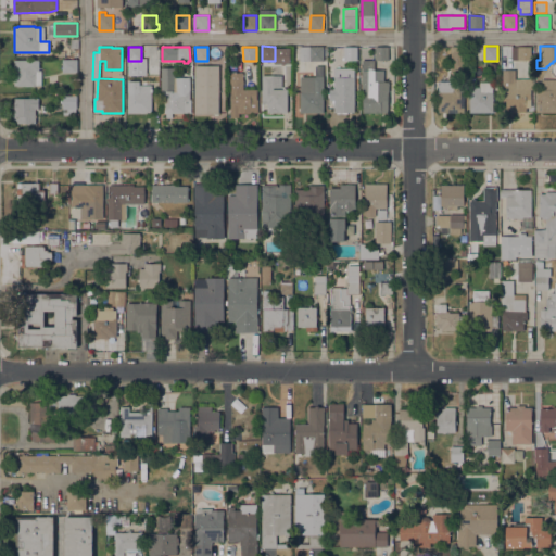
[(324,61),(300,61),(300,47),(324,47),(324,61)]
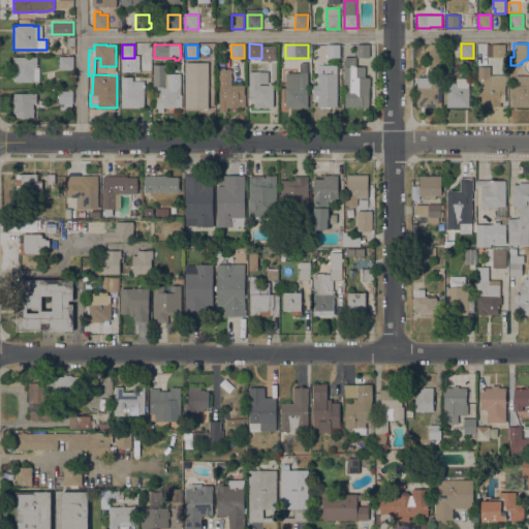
[(340,58),(327,58),(327,57),(325,57),(325,55),(327,55),(327,44),(340,44),(340,58)]
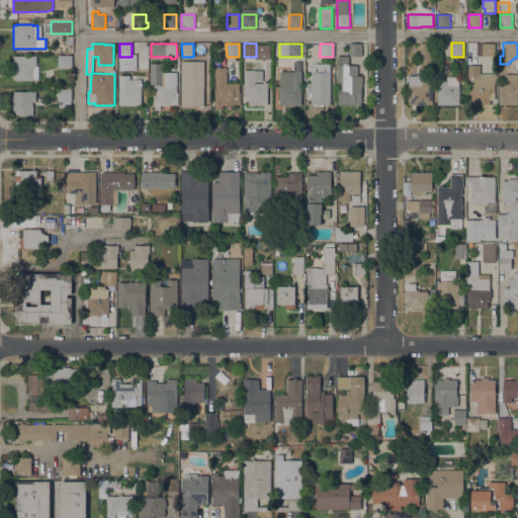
[(338,86),(337,86),(337,56),(347,56),(347,44),(361,44),(361,57),(349,56),(349,65),(357,65),(357,76),(362,76),(362,86),(361,85),(361,105),(338,105),(338,86)]
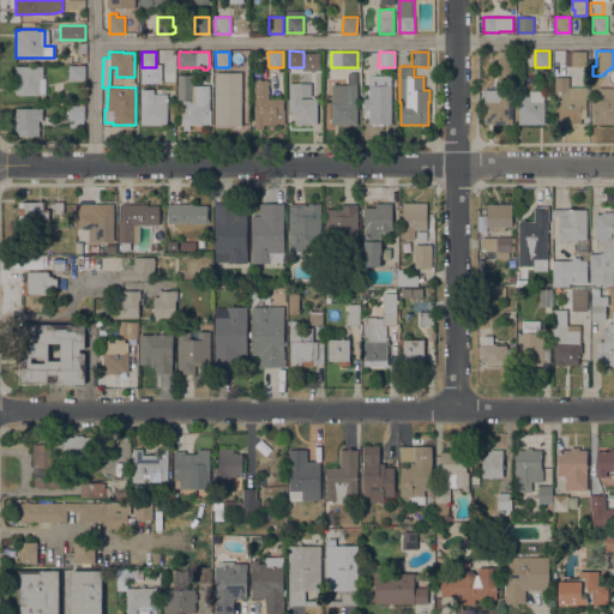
[(498,52),(512,52),(512,78),(498,78),(498,52)]
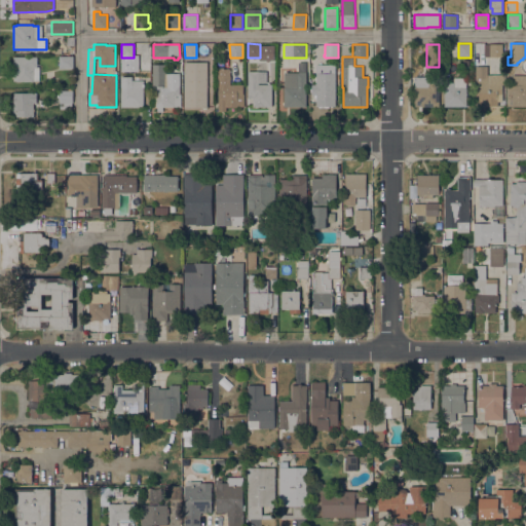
[(502,44),(501,57),(483,57),(483,44),(502,44)]
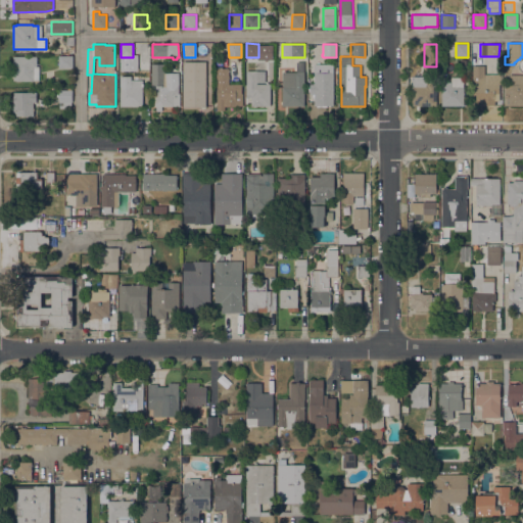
[(73,55),(73,67),(58,68),(58,56),(73,55)]
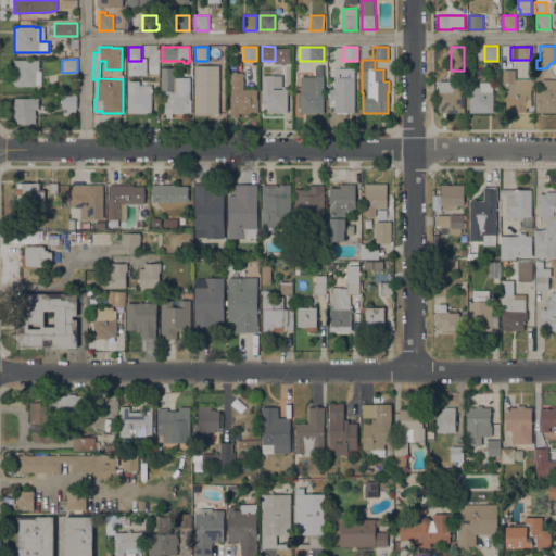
[(39,60),(39,71),(41,71),(41,86),(36,86),(17,86),(14,86),(14,60),(39,60)]
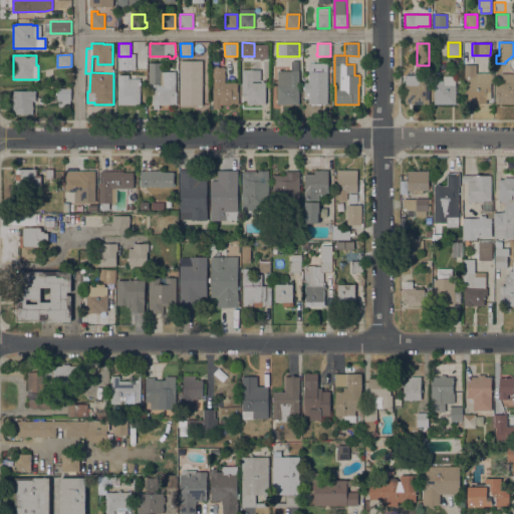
[(175,76),(176,91),(177,91),(177,103),(160,104),(160,106),(154,106),(154,104),(150,104),(150,90),(147,90),(147,80),(149,80),(149,63),(162,62),(162,75),(164,74),(165,74),(167,74),(168,75),(169,76),(175,76)]
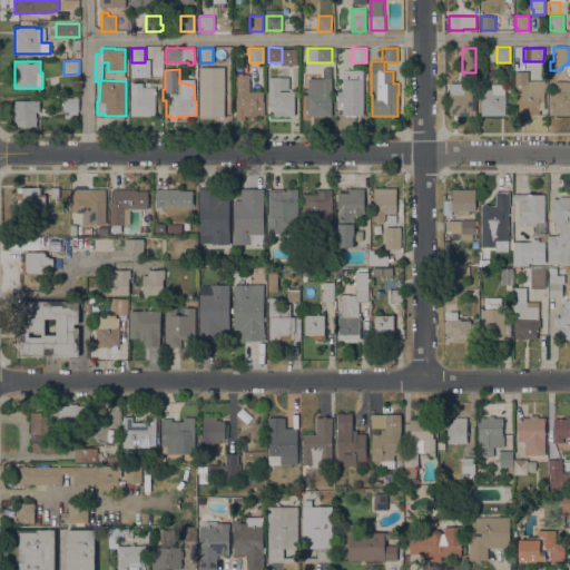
[(356,115),(356,116),(344,116),(343,116),(342,106),(341,106),(341,102),(337,102),(337,91),(342,91),(342,70),(363,70),(363,81),(364,81),(364,86),(363,86),(363,104),(364,104),(364,108),(363,108),(363,115),(356,115)]
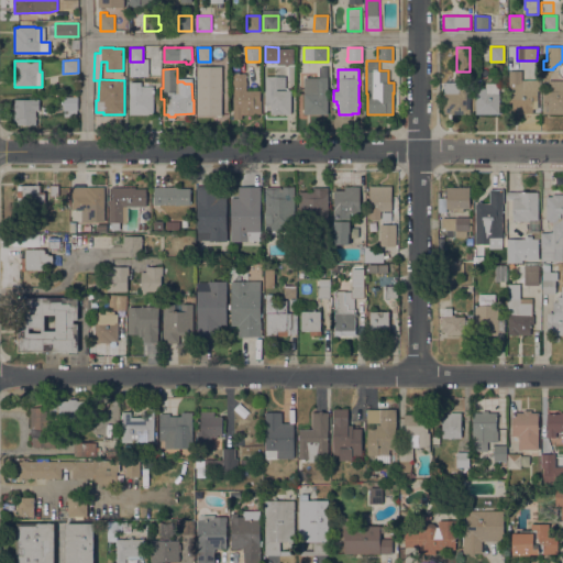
[(538,80),(538,110),(532,110),(532,113),(519,113),(519,118),(512,118),(512,102),(509,102),(509,70),(521,70),(521,80),(538,80)]
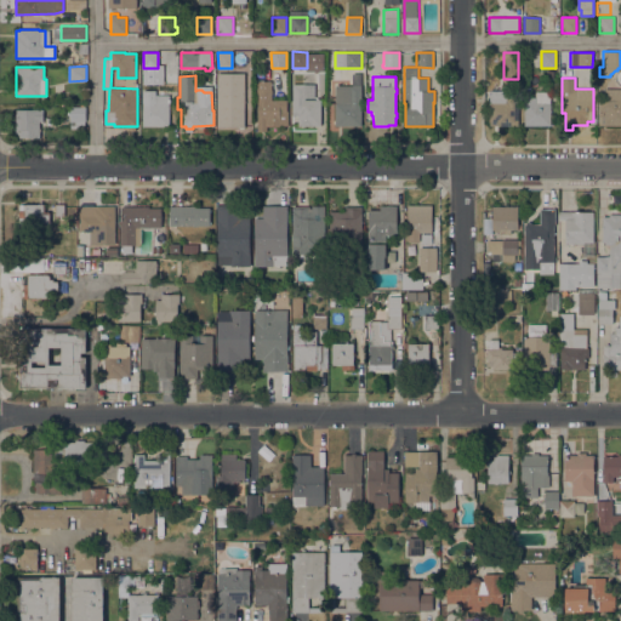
[(244,80),(244,126),(217,126),(218,80),(244,80)]
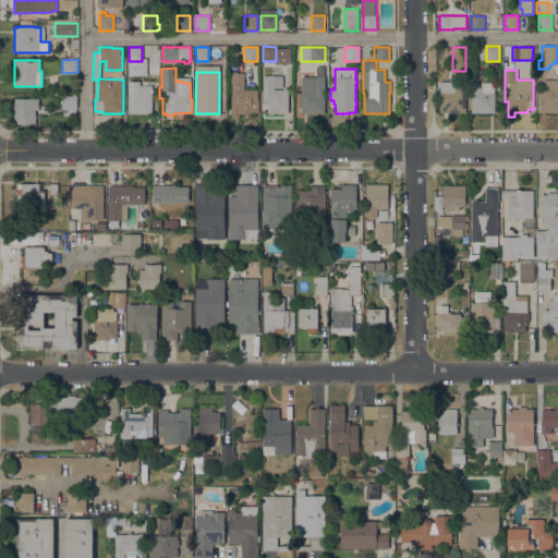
[(244,81),(244,85),(244,89),(258,89),(258,99),(258,113),(252,113),(240,113),(240,118),(231,118),(231,92),(229,92),(229,73),(244,73),(244,81)]
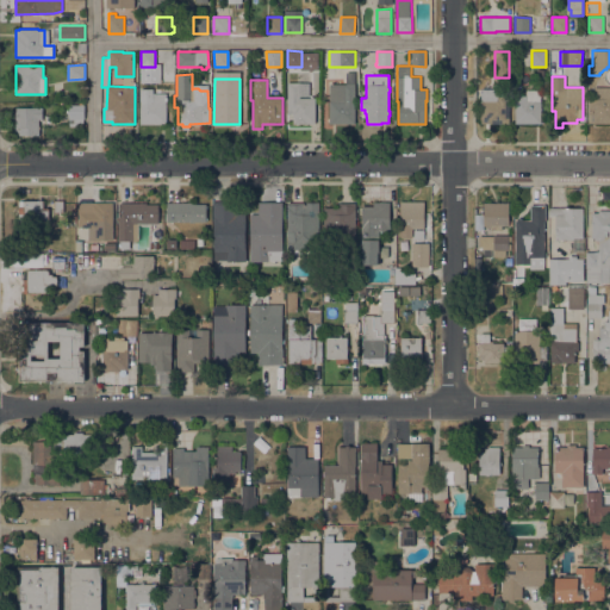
[(310,82),(310,98),(315,98),(315,124),(293,124),(293,114),(287,114),(287,106),(286,106),(286,103),(287,103),(287,91),(286,91),(286,85),(287,85),(287,82),(310,82)]
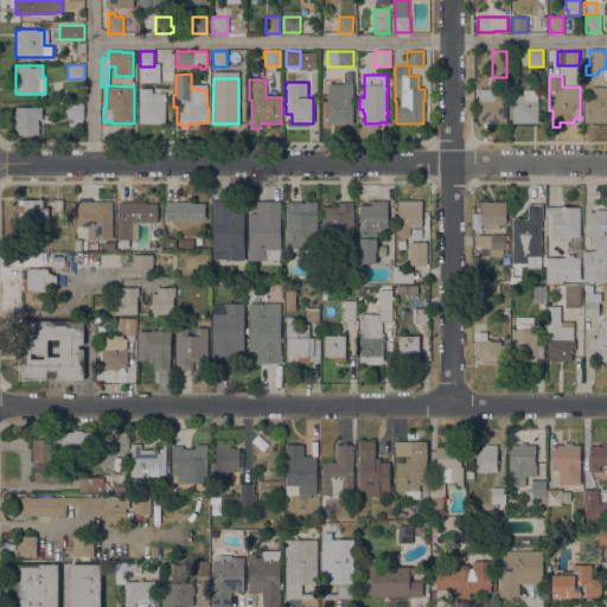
[(353,123),(327,123),(327,102),(326,102),(326,83),(343,83),(353,83),(353,123)]
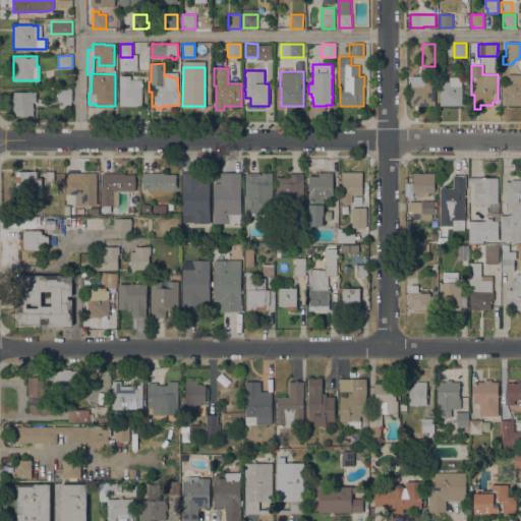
[(520,74),(520,105),(503,106),(503,83),(508,83),(508,74),(520,74)]
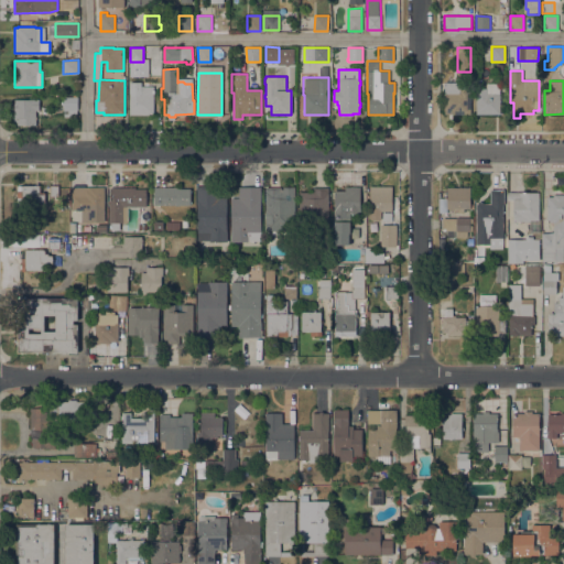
[(130,115),(130,94),(129,94),(129,83),(141,82),(141,87),(153,86),(153,115),(130,115)]
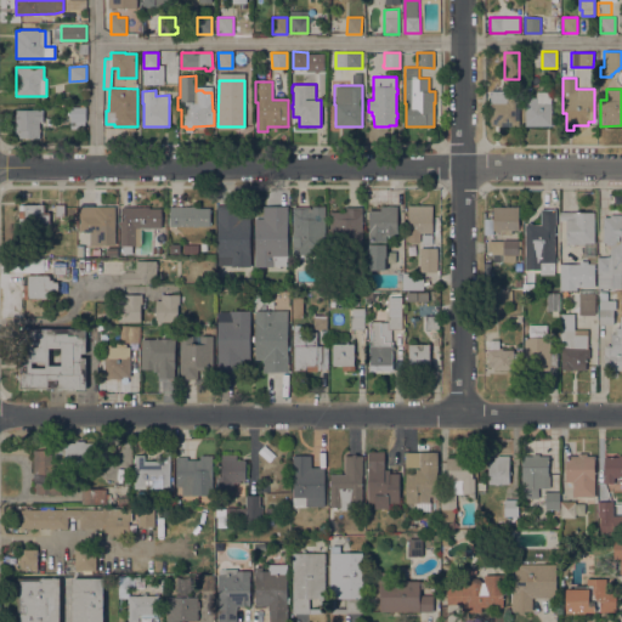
[(519,91),(519,126),(491,126),(491,91),(519,91)]
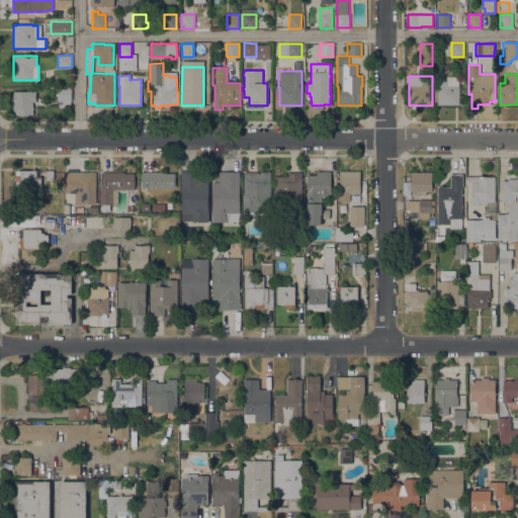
[(458,86),(459,86),(459,105),(437,104),(437,81),(446,81),(446,76),(459,77),(458,86)]
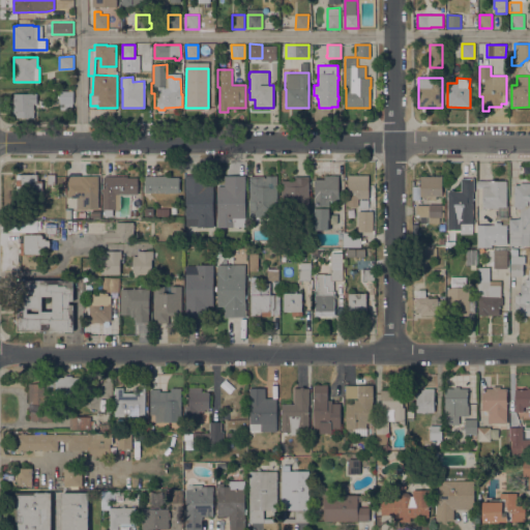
[(68,91),(68,90),(72,90),(72,110),(60,110),(60,104),(59,104),(59,91),(68,91)]
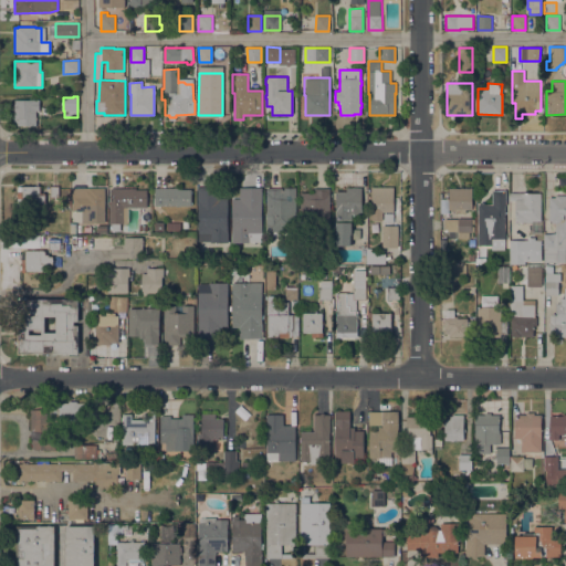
[(39,100),(39,111),(37,111),(37,125),(14,126),(14,100),(39,100)]
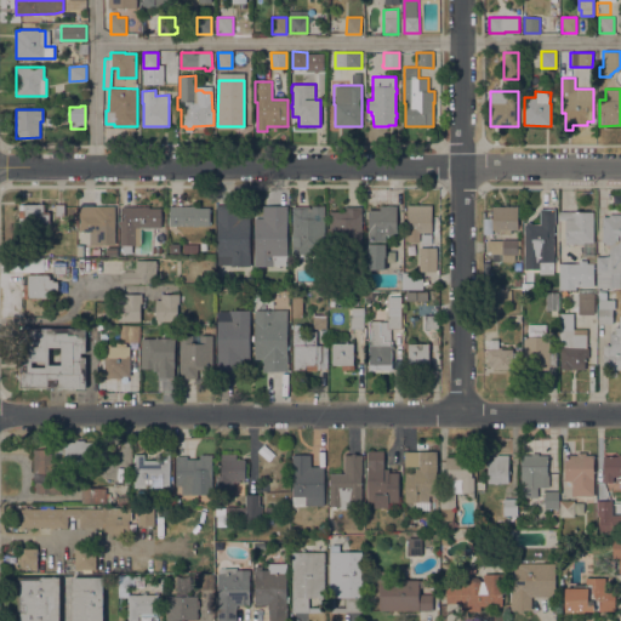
[(39,204),(39,201),(43,201),(43,204),(44,204),(44,212),(50,212),(50,223),(46,223),(46,229),(26,229),(26,223),(20,223),(20,209),(24,209),(24,204),(39,204)]
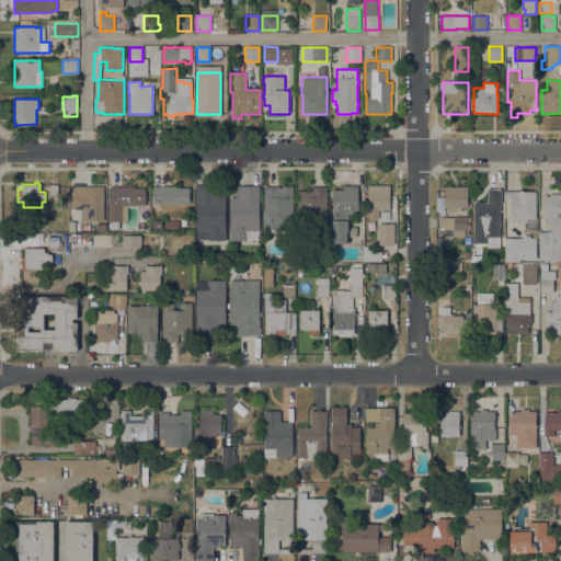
[(228,203),(226,203),(226,230),(228,230),(228,240),(208,241),(208,239),(196,240),(196,201),(195,202),(195,185),(218,184),(218,196),(226,196),(226,197),(228,197),(228,203)]
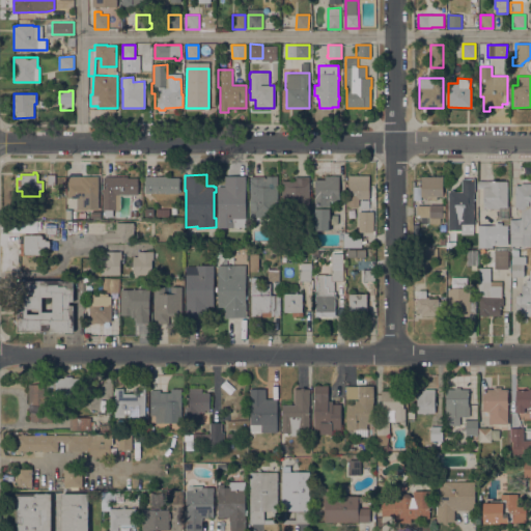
[(218,187),(218,186),(225,186),(225,176),(245,175),(246,227),(233,227),(233,228),(218,228),(218,227),(216,227),(216,218),(218,218),(218,192),(216,192),(216,187),(218,187)]
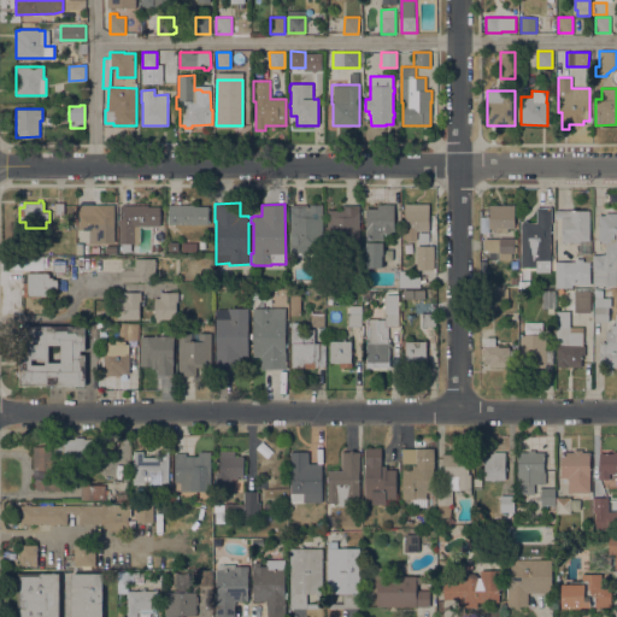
[(429,204),(429,231),(417,231),(417,240),(405,240),(405,204),(429,204)]
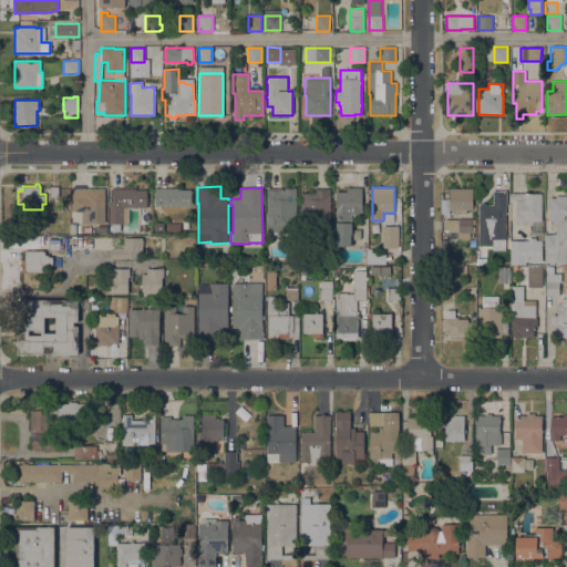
[(105,224),(82,223),(82,212),(72,212),(72,188),(88,188),(105,188),(105,224)]
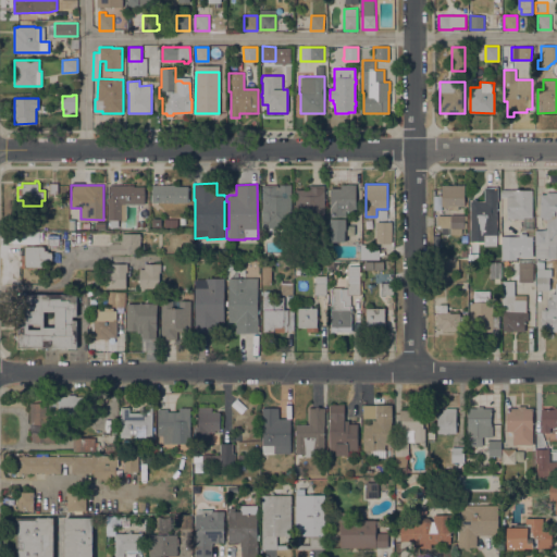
[(110,226),(110,225),(107,225),(107,220),(108,220),(108,201),(107,201),(107,198),(109,198),(109,185),(134,185),(134,186),(144,186),(144,205),(126,205),(126,220),(119,220),(119,226),(110,226)]
